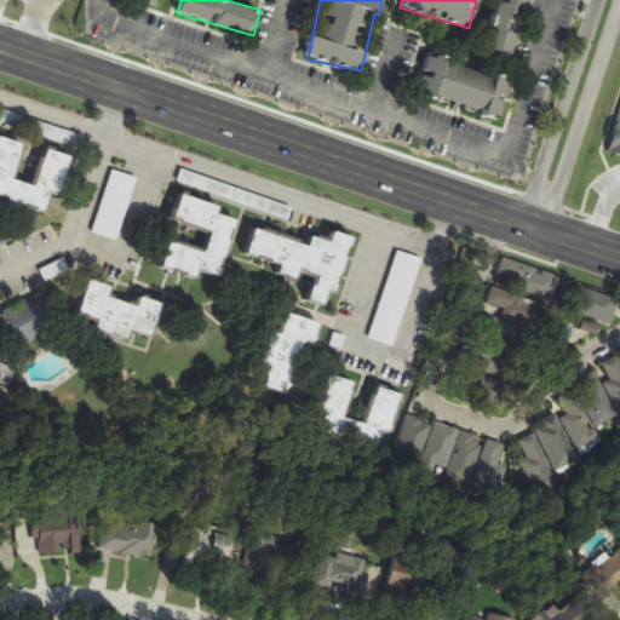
[(515,56),(528,0),(498,0),(487,49),(515,56)]
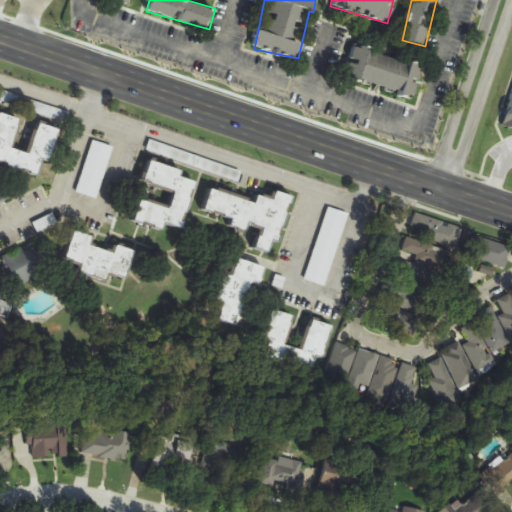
[(351,47),(344,79),(414,95),(421,63),(351,47)]
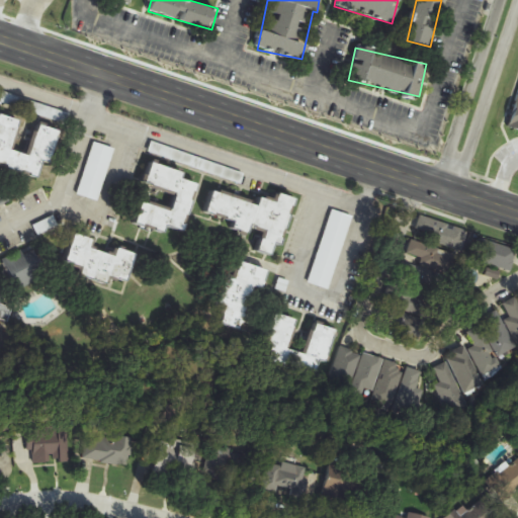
[(517,96),(509,128),(517,131),(517,96)]
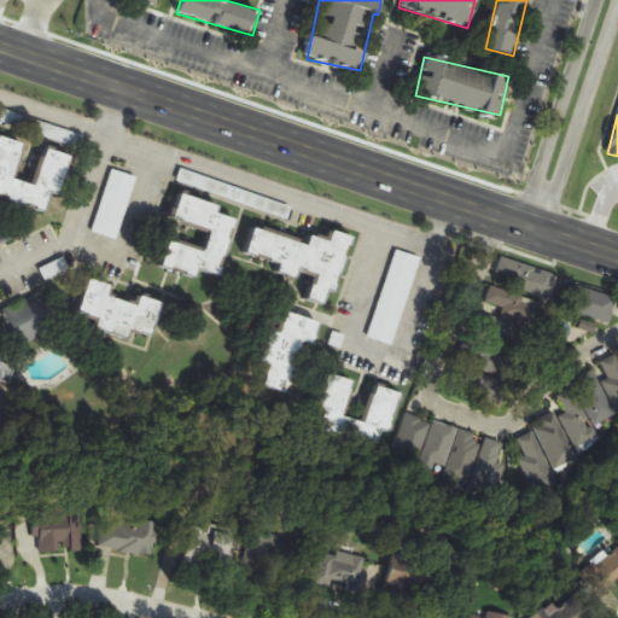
[(0,198),(45,213),(52,193),(58,196),(71,156),(44,146),(30,185),(13,179),(25,145),(0,135),(0,198)]
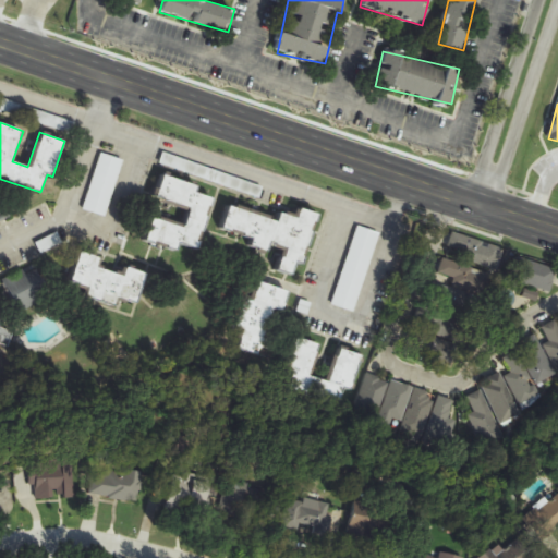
[(123,160),(99,154),(83,210),(107,218),(123,160)]
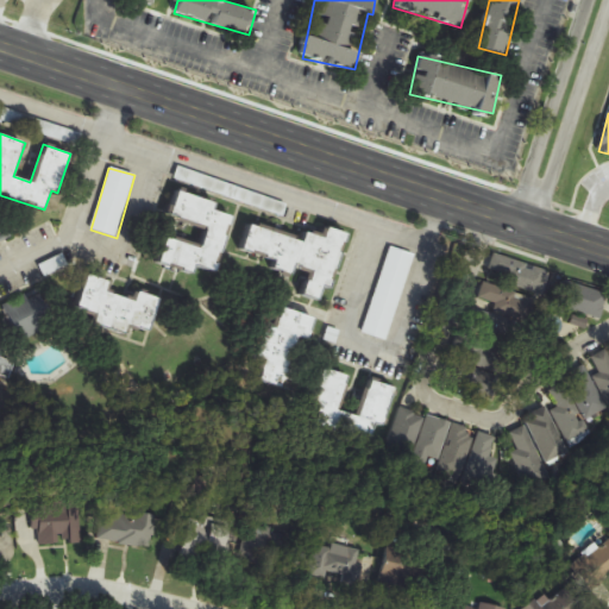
[(167,236),(158,263),(195,274),(196,267),(217,272),(233,215),(213,209),(215,201),(176,189),(168,218),(206,230),(201,245),(167,236)]
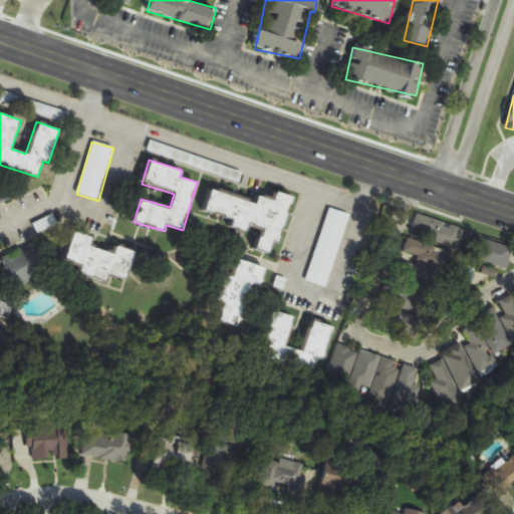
[(291,196),(274,192),(272,199),(257,195),(256,200),(210,189),(204,213),(232,220),(229,231),(256,237),(253,250),(276,256),(291,196)]
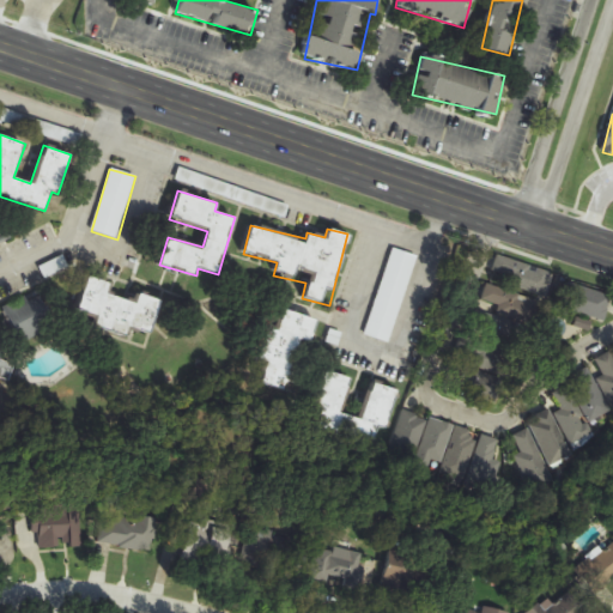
[(416,255),(390,248),(365,335),(392,343),(416,255)]
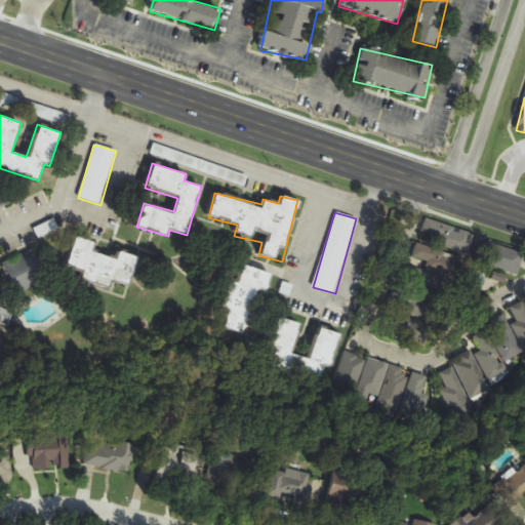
[(473,233),(426,220),(420,241),(468,253),(473,233)]
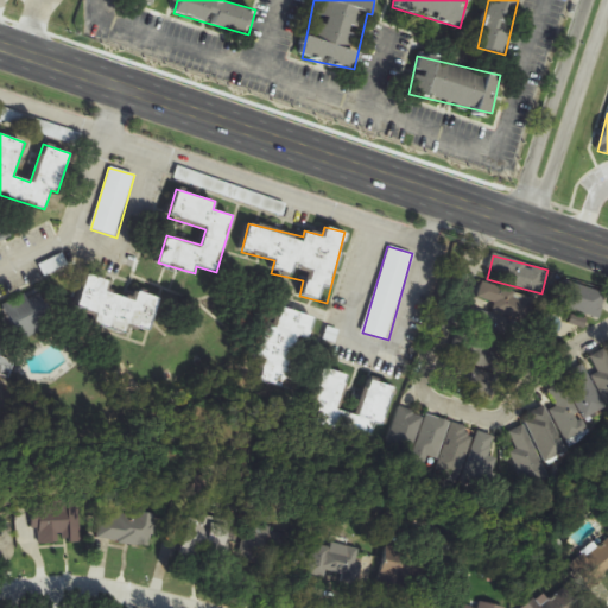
[(133,289),(131,297),(109,291),(112,280),(87,273),(75,317),(149,337),(159,297),(133,289)]
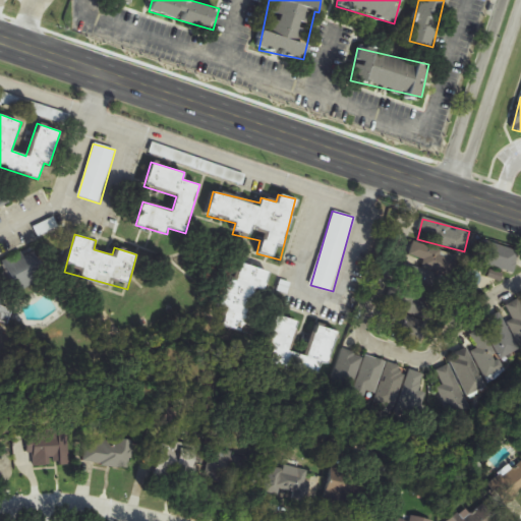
[(513,275),(520,253),(483,240),(476,263),(513,275)]
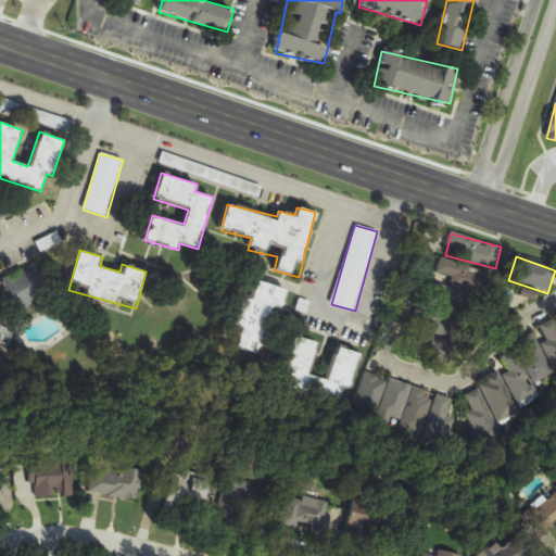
[(491,275),(442,258),(436,278),(484,294),(491,275)]
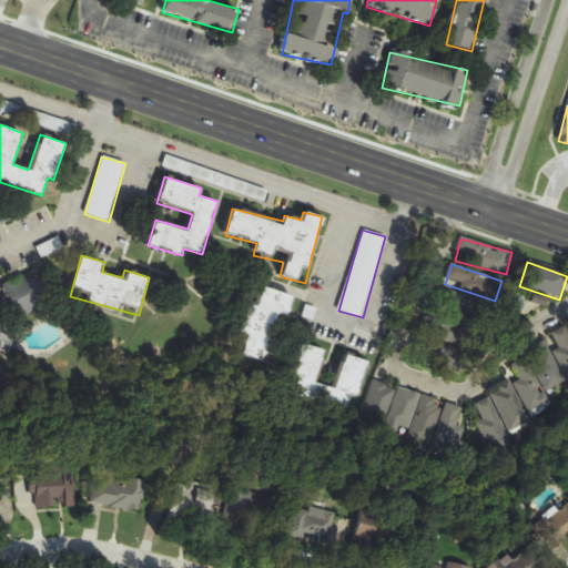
[(6,285),(20,318),(52,304),(38,272),(6,285)]
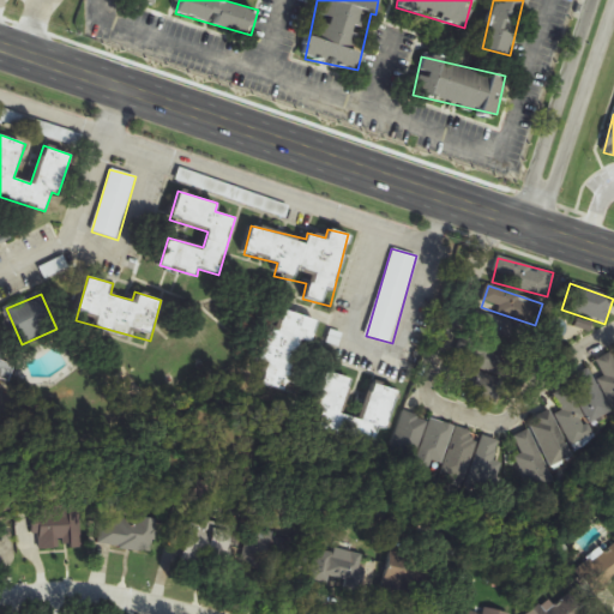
[(319,321),(287,309),(272,347),(276,348),(268,368),(278,373),(282,362),(292,366),(302,341),(311,344),(319,321)]
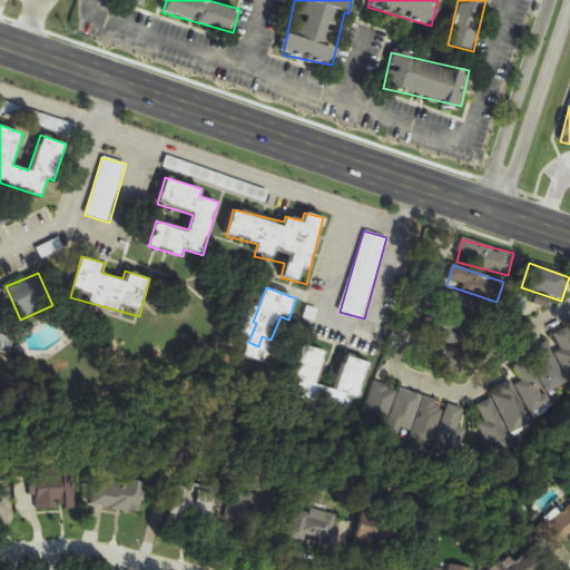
[(484,327),(491,303),(445,293),(434,341),(475,351),(481,326),(484,327)]
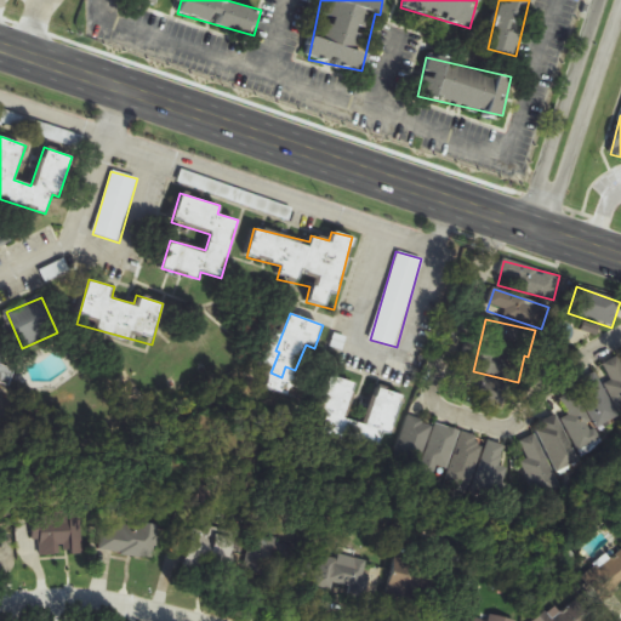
[(0,381),(10,385),(16,369),(1,364),(3,357),(0,355),(0,381)]
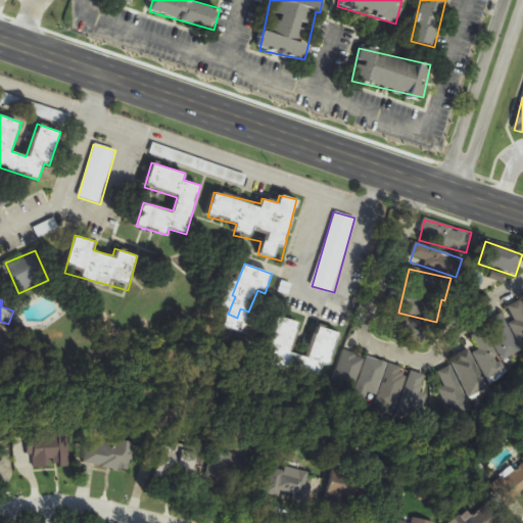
[(506,308),(522,346),(522,303),(522,300),(506,308)]
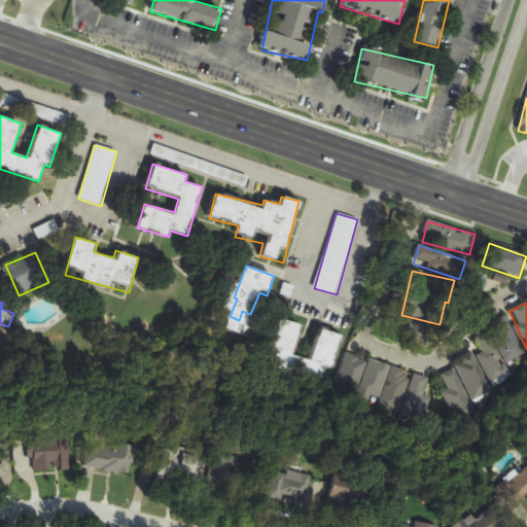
[(504,317),(488,326),(490,331),(473,341),(493,376),(526,357),(504,317)]
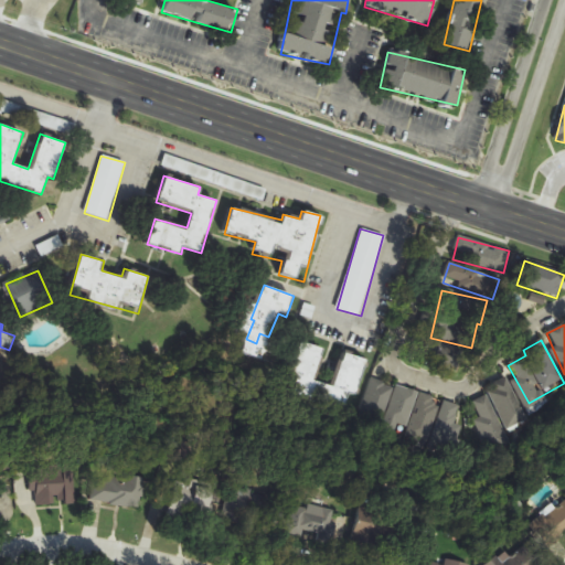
[(342,351),(333,385),(316,381),(324,349),(298,341),(284,395),(345,412),(351,393),(358,395),(366,358),(342,351)]
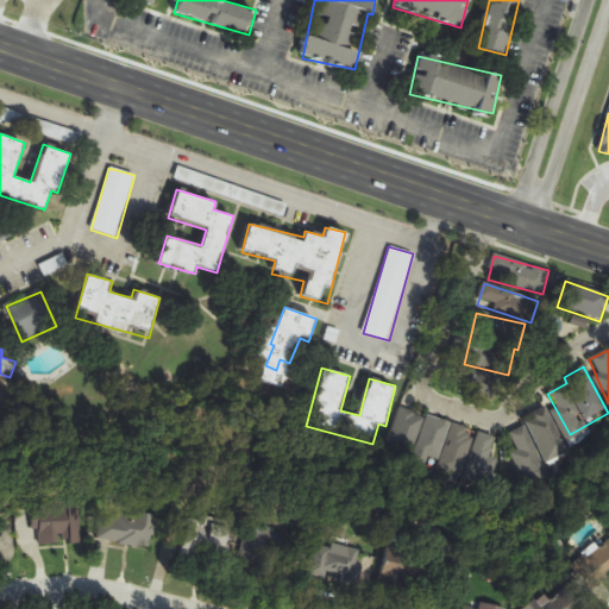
[(425,418),(403,408),(388,449),(409,457),(425,418)]
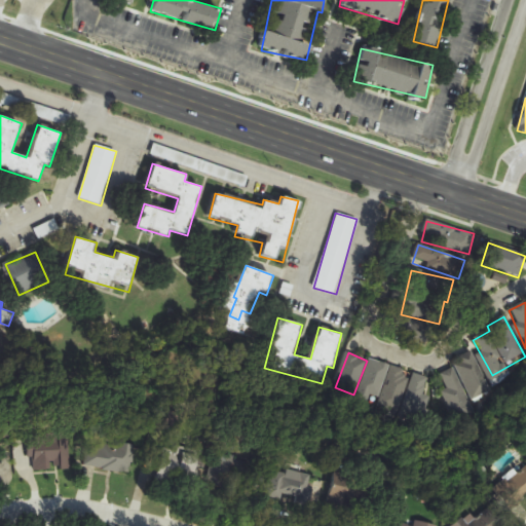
[(491,390),(473,353),(454,363),(473,400),(491,390)]
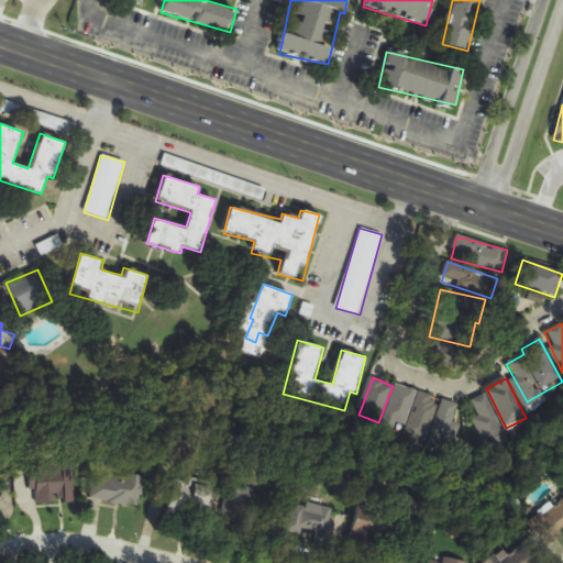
[(384,427),(406,432),(416,390),(394,385),(384,427)]
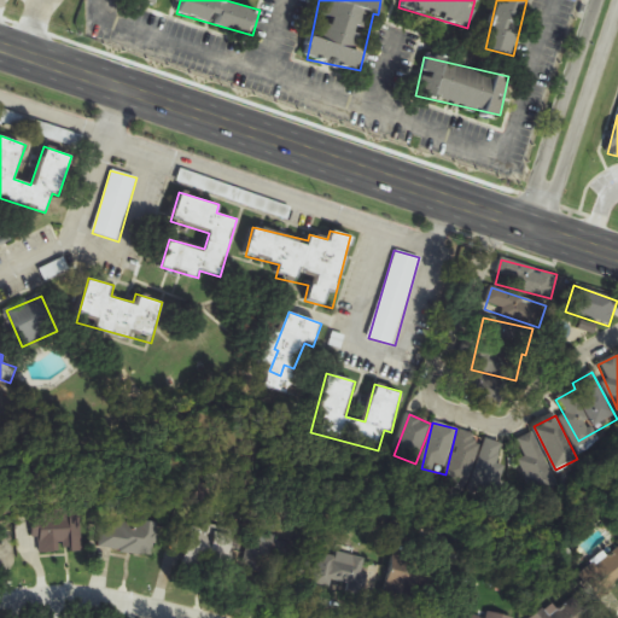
[(467,487),(482,437),(461,431),(445,479),(467,487)]
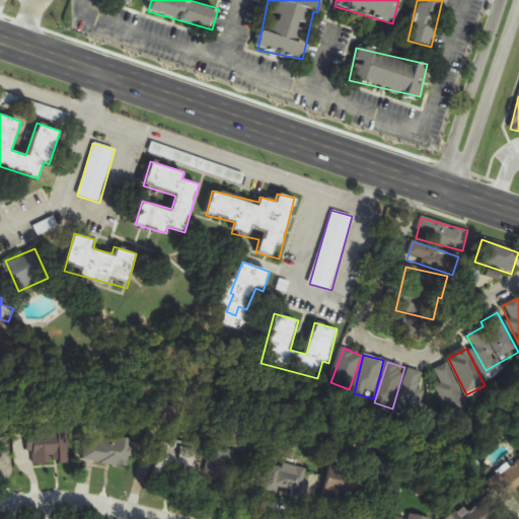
[(436,369),(442,384),(437,386),(450,417),(469,409),(449,363),(436,369)]
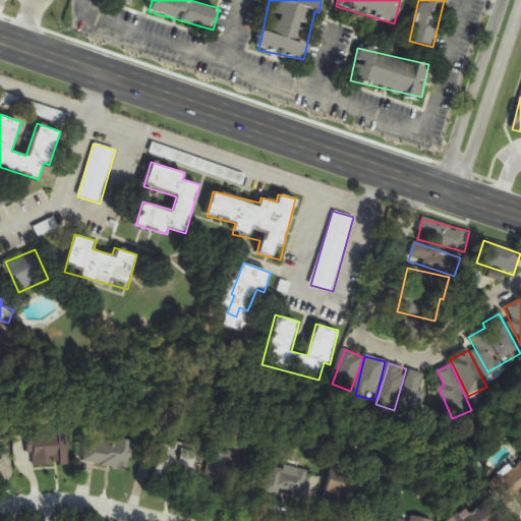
[(415,417),(426,374),(410,370),(399,413),(415,417)]
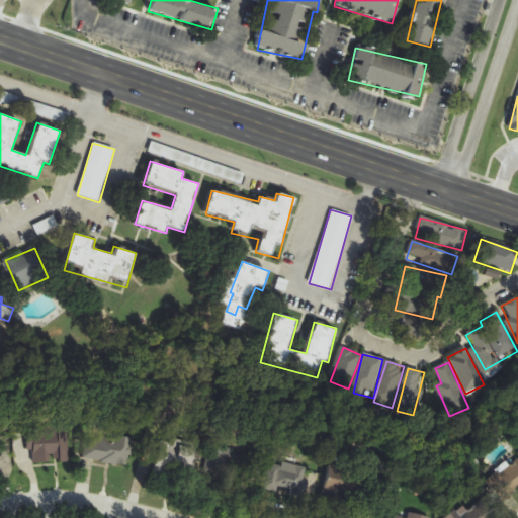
[(28,450),(34,450),(34,463),(70,463),(69,428),(27,428),(28,450)]
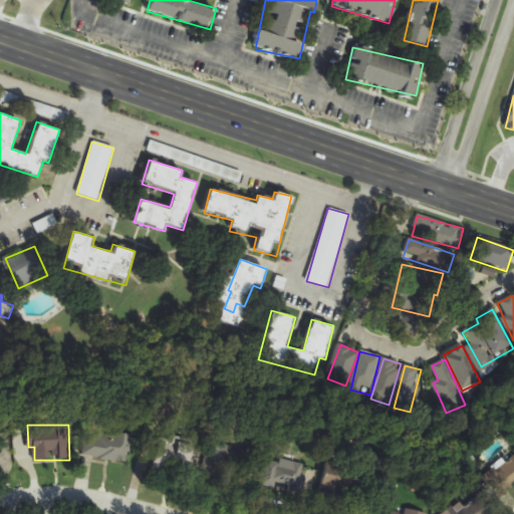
[(132,436),(86,430),(82,457),(127,463),(132,436)]
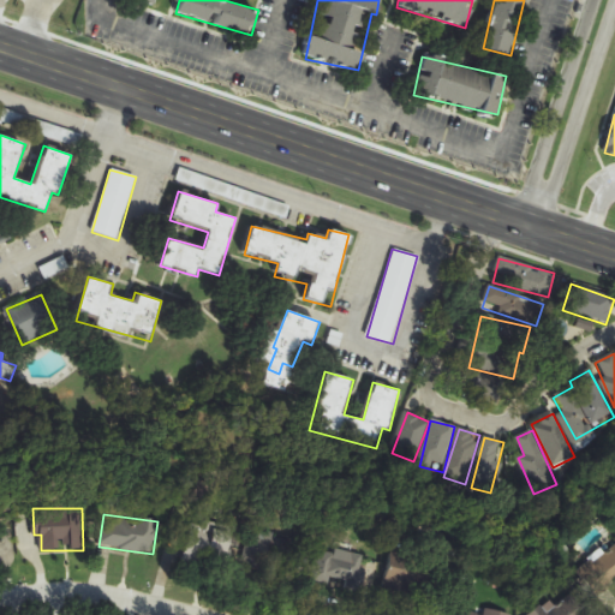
[(287,577),(296,541),(250,530),(243,567),(287,577)]
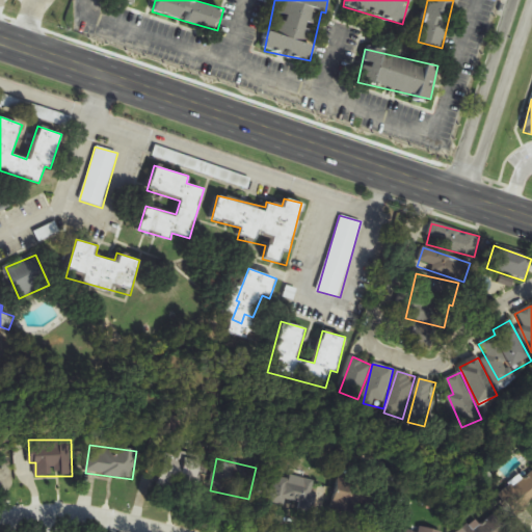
[(159,482),(185,498),(202,470),(188,461),(180,474),(168,468),(159,482)]
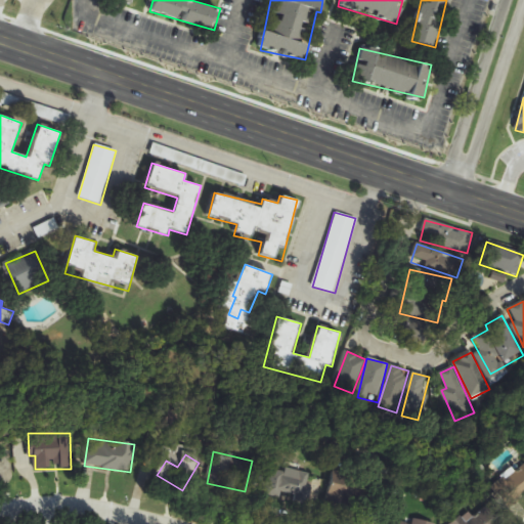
[(356,465),(338,461),(330,500),(375,511),(378,494),(386,496),(389,484),(354,476),(356,465)]
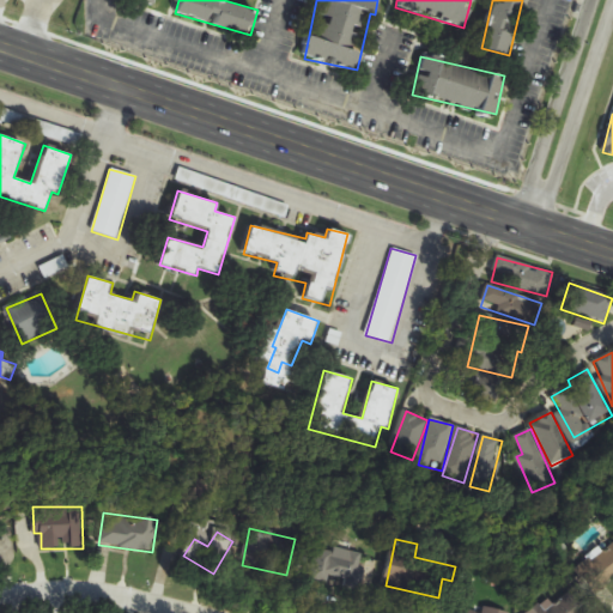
[(345,583),(345,586),(366,590),(374,559),(320,546),(313,575),(345,583)]
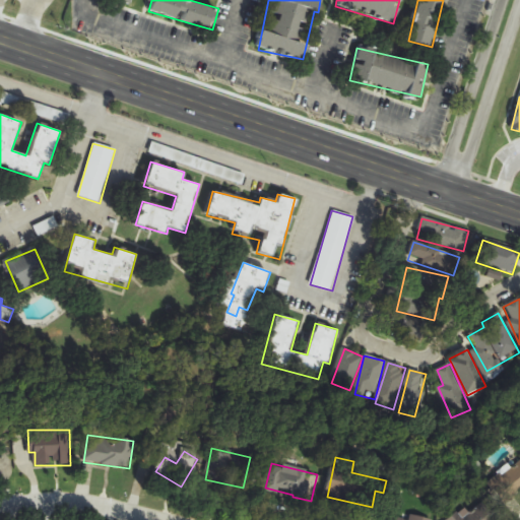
[(497,519),(485,503),(462,518),(459,513),(447,519),(497,519)]
